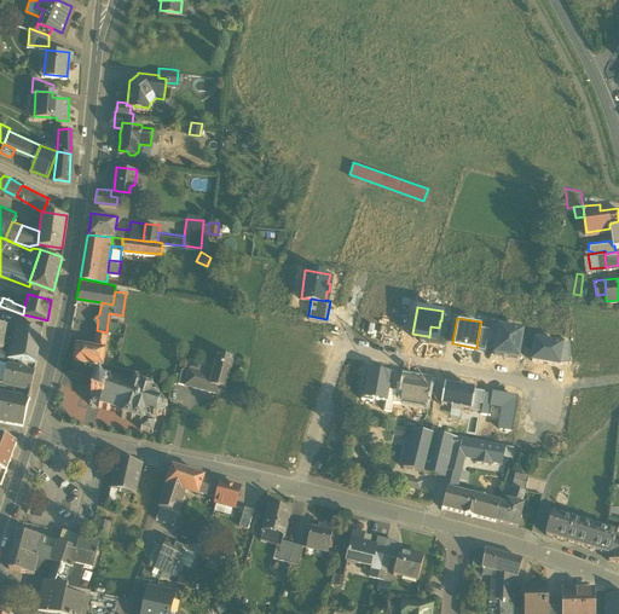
[(486,340),(496,341),(498,324),(499,319),(490,318),(489,326),(486,340)]
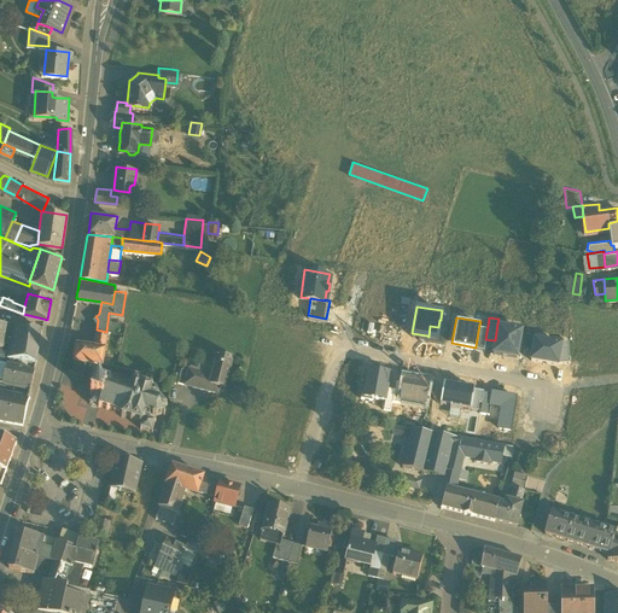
[(0,319),(0,344),(3,344),(4,338),(10,339),(10,338),(12,321),(0,319)]
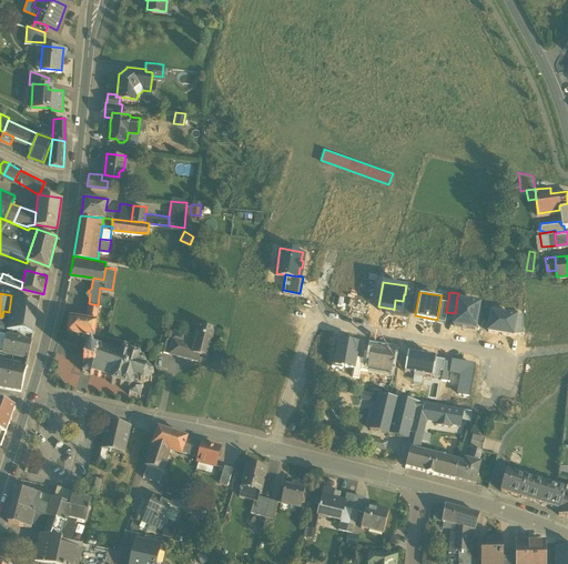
[(405,293),(405,294),(402,311),(394,310),(393,309),(392,311),(408,314),(412,294),(405,293)]
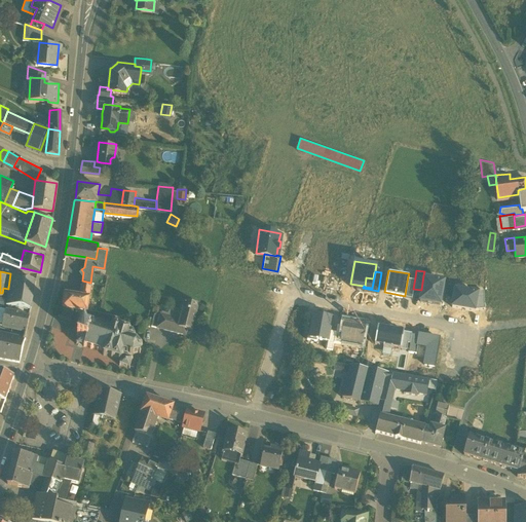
[(366,277),(365,287),(372,288),(375,272),(374,272),(373,278),(366,277)]
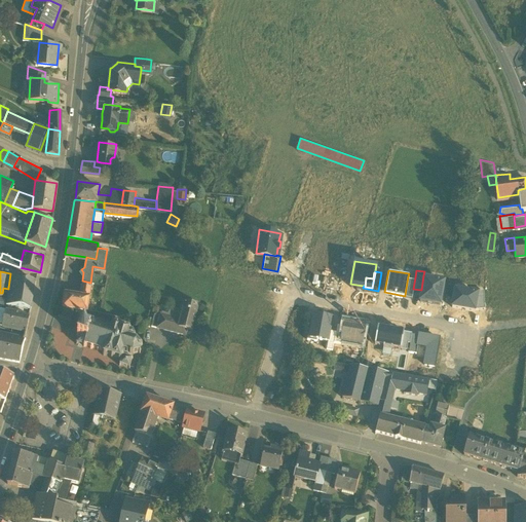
[(10,273),(8,288),(33,292),(35,278),(10,273)]
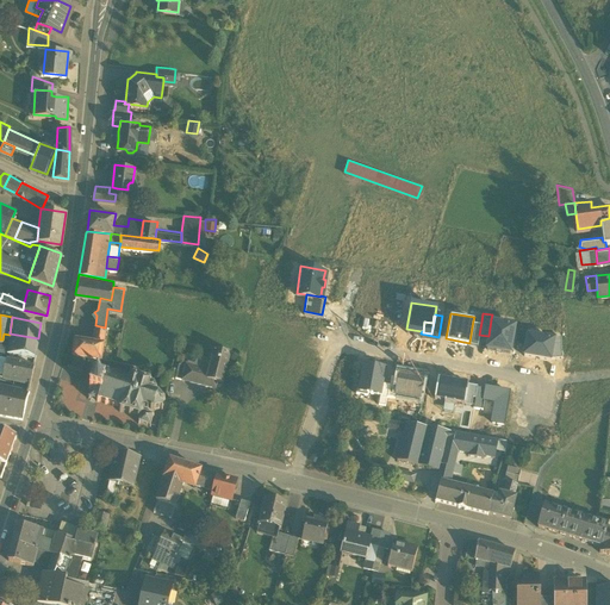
[(515,323),(491,319),(489,336),(486,345),(510,349),(515,323)]
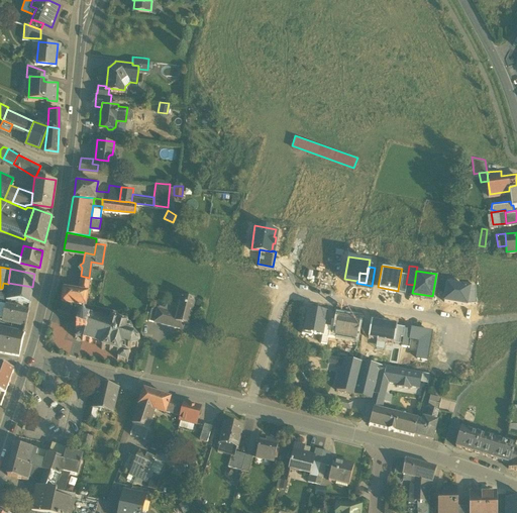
[(405,291),(406,284),(408,273),(401,272),(398,290),(405,291)]
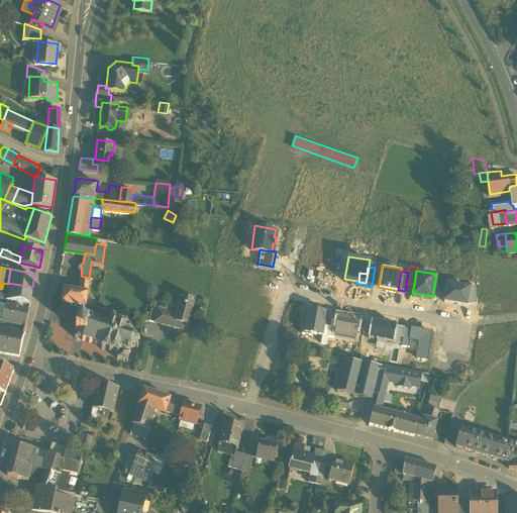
[(85,304),(87,290),(89,278),(81,276),(79,288),(64,286),(61,300),(85,304)]
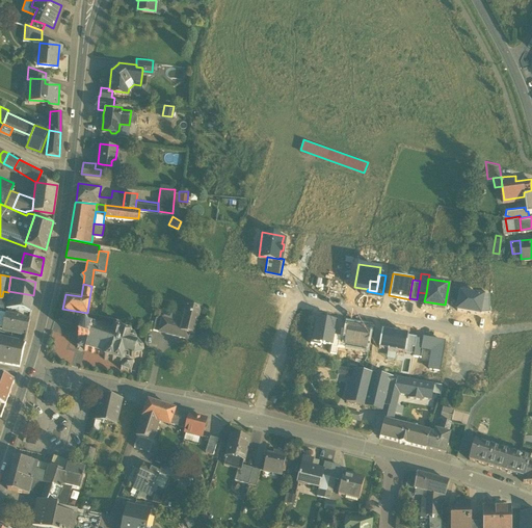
[(482,294),(460,290),(457,308),(479,312),(479,311),(482,294)]
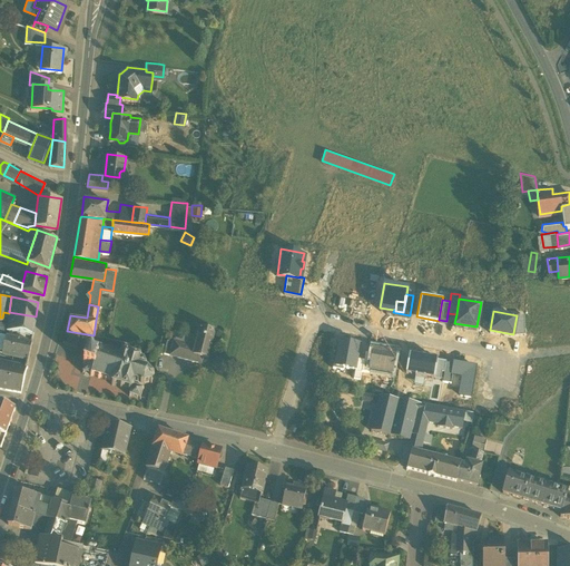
[(33,331),(36,316),(9,312),(9,313),(8,319),(7,327),(33,331)]
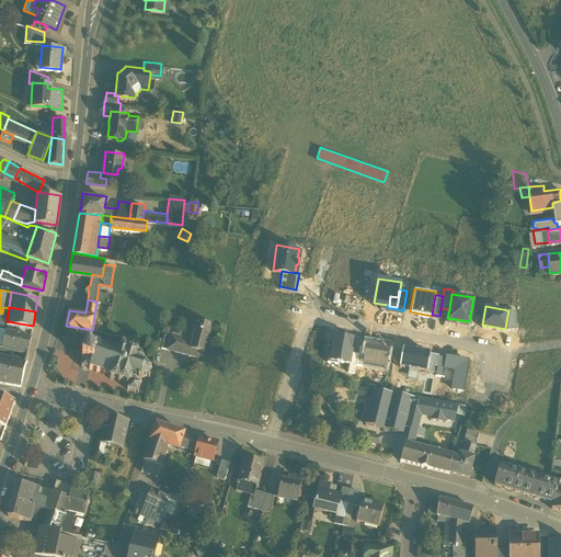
[(508,307),(508,310),(505,328),(516,327),(515,307),(508,307)]
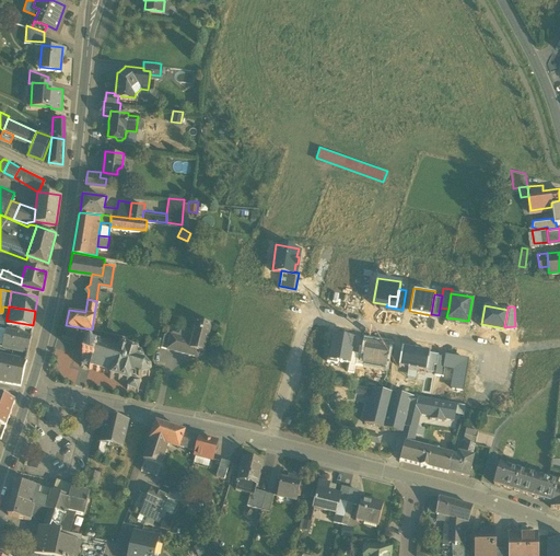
[(167,346),(197,354),(199,347),(205,349),(211,323),(198,320),(195,328),(193,337),(173,333),(171,332),(167,344),(167,346)]
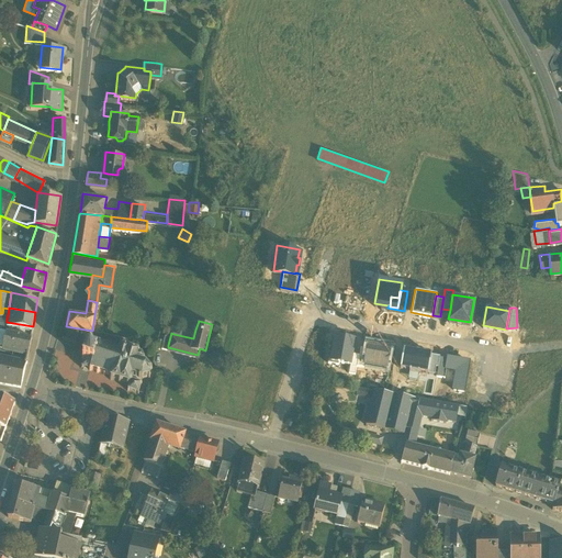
[(173,332),(173,334),(193,338),(195,330),(182,326),(180,333),(173,332)]
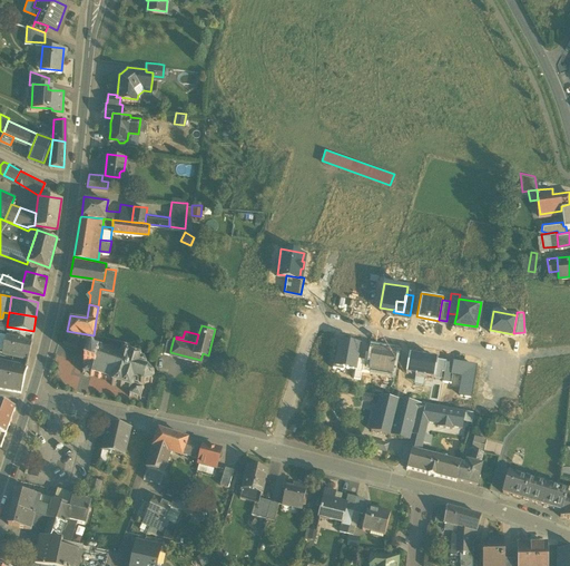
[(6,333),(2,349),(28,354),(32,339),(6,333)]
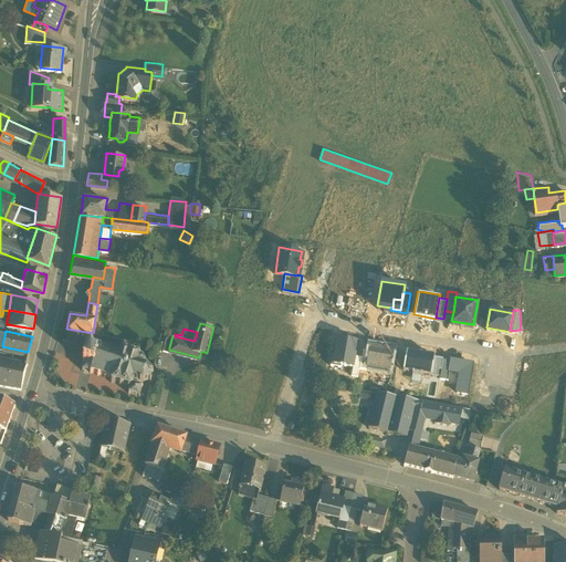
[(163,347),(169,350),(169,347),(173,335),(166,334),(163,347)]
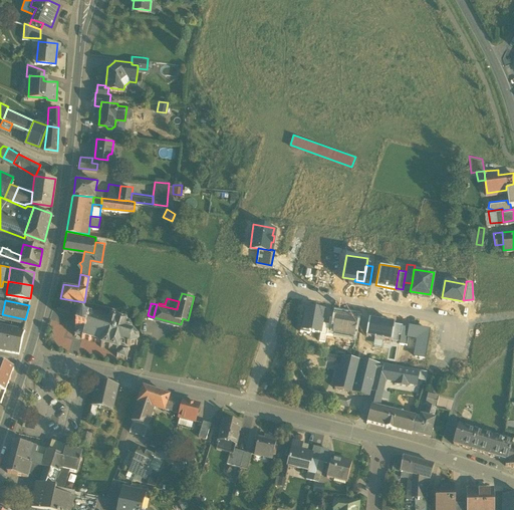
[(306,305),(306,307),(302,327),(309,328),(320,330),(324,308),(306,305)]
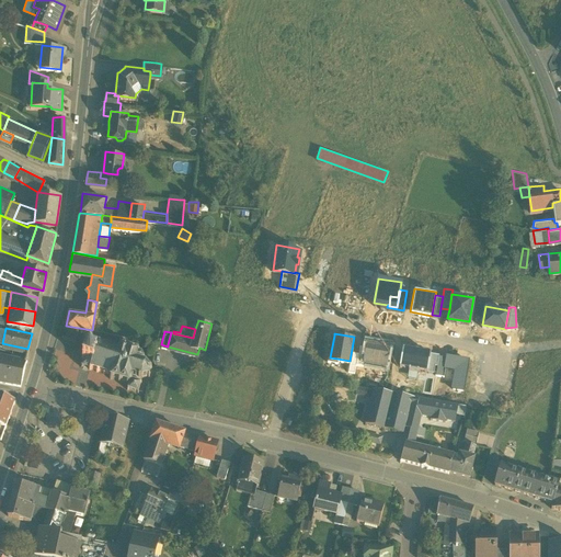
[(137,389),(137,390),(138,389),(137,388),(140,379),(141,379),(140,378),(139,379),(139,378),(140,376),(141,374),(147,373),(148,374),(149,373),(148,372),(149,366),(151,365),(151,364),(149,365),(146,361),(146,359),(145,357),(144,360),(141,359),(142,354),(144,354),(144,353),(142,353),(141,351),(141,350),(141,349),(140,350),(139,350),(139,349),(137,349),(138,347),(137,347),(136,348),(129,345),(129,344),(128,343),(128,345),(121,343),(122,341),(121,341),(119,342),(118,342),(117,343),(119,344),(118,345),(116,344),(113,343),(114,342),(112,341),(112,343),(106,341),(106,340),(105,339),(104,341),(99,339),(100,338),(98,337),(98,339),(91,337),(90,336),(89,337),(90,338),(88,343),(86,343),(81,354),(84,355),(82,362),(80,362),(81,363),(82,363),(89,365),(89,366),(90,366),(91,365),(96,366),(96,368),(98,368),(98,367),(104,368),(103,371),(105,371),(105,370),(111,372),(111,373),(109,373),(109,374),(110,374),(110,376),(111,376),(111,375),(118,376),(117,378),(119,378),(119,377),(126,379),(126,381),(127,382),(128,379),(129,381),(128,385),(127,386),(127,387),(128,386),(137,389)]
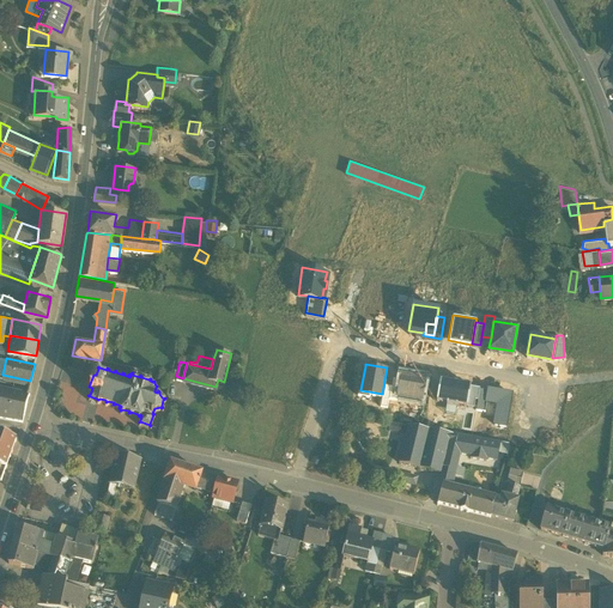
[(369,394),(369,391),(360,390),(365,366),(363,366),(358,393),(369,394)]
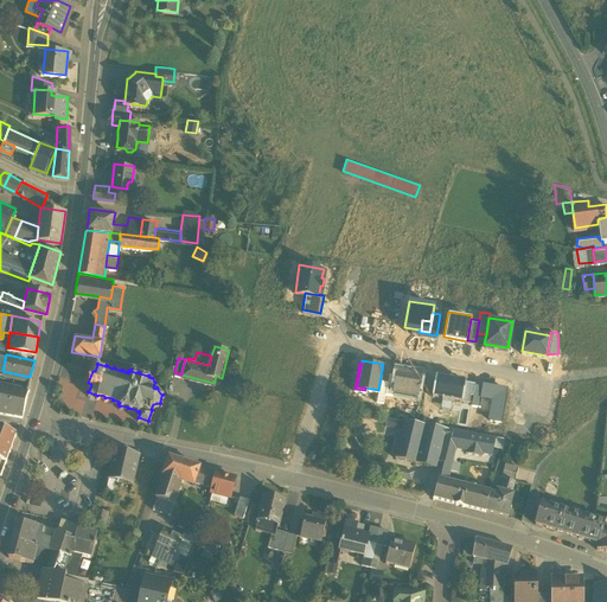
[(396,372),(394,390),(417,394),(421,371),(397,367),(396,372)]
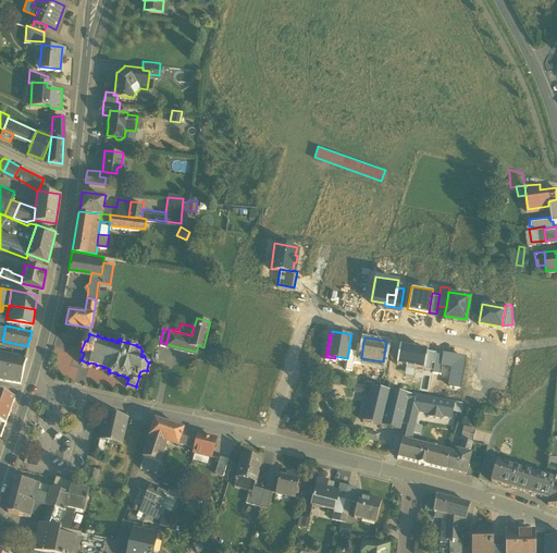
[(361,358),(363,342),(357,341),(354,360),(360,361),(361,358)]
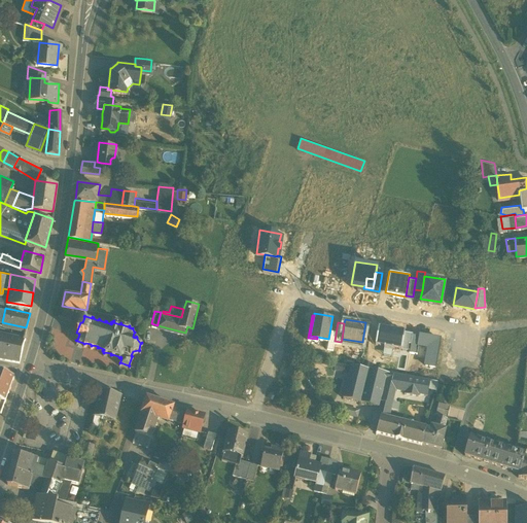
[(392,348),(392,346),(401,347),(405,329),(378,324),(375,343),(384,344),(383,346),(392,348)]
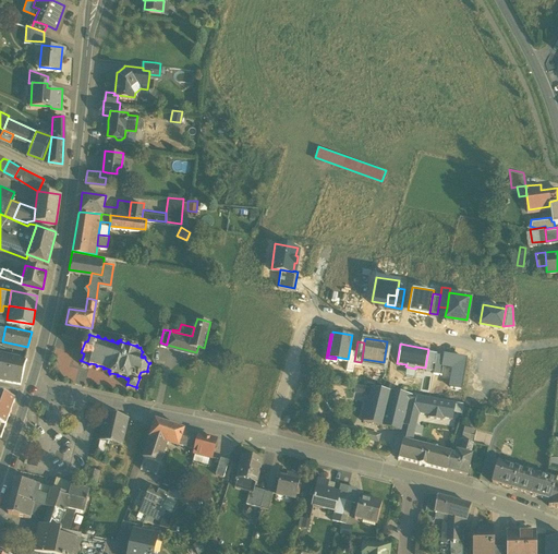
[(432,369),(433,361),(435,361),(436,351),(428,349),(425,368),(432,369)]
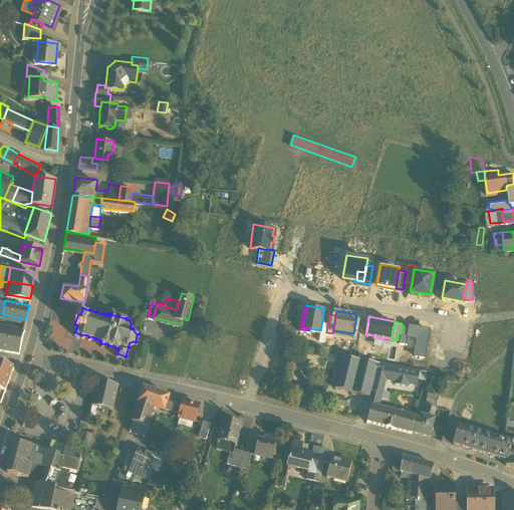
[(0,346),(19,350),(23,327),(0,322),(0,346)]
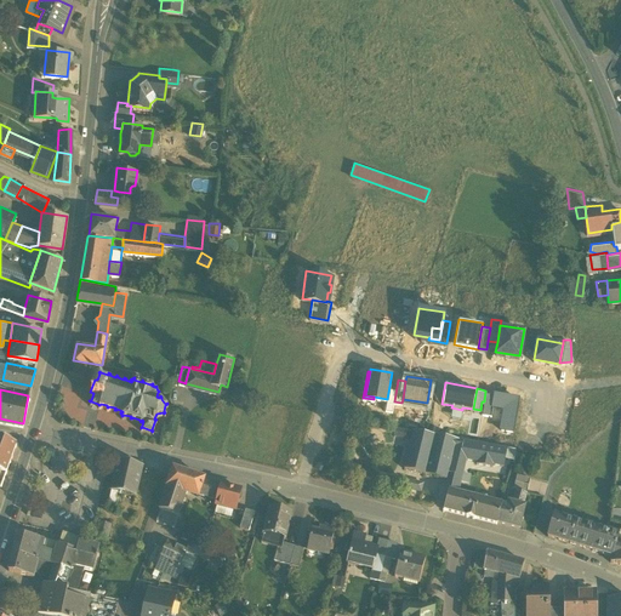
[(484,401),(482,412),(491,414),(493,403),(494,393),(486,391),(484,401)]
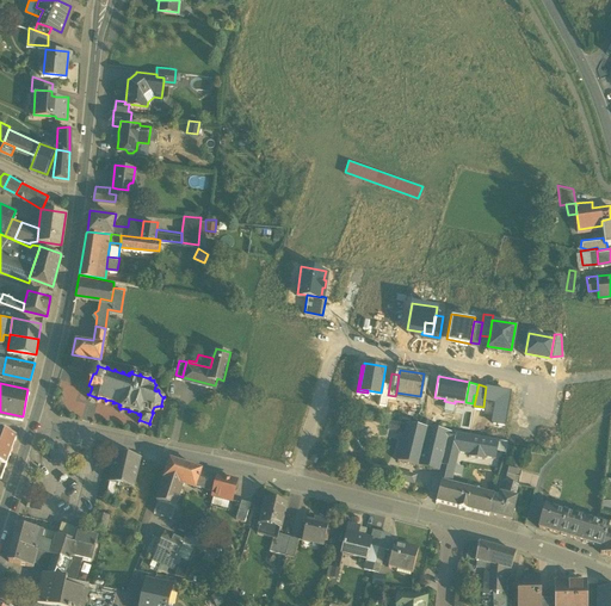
[(510,389),(487,385),(486,387),(485,396),(494,397),(497,401),(493,420),(504,422),(510,389)]
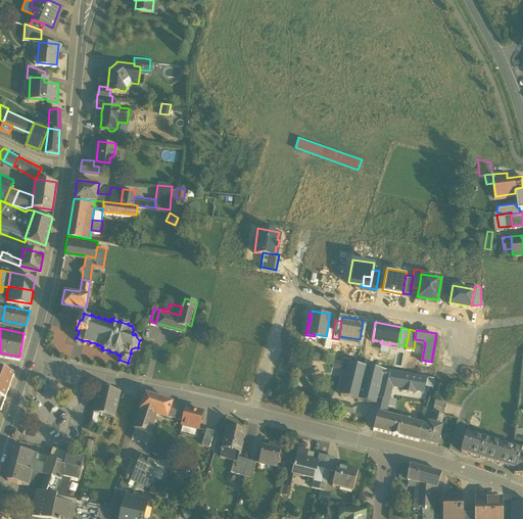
[(342,360),(333,358),(331,365),(340,367),(342,360)]
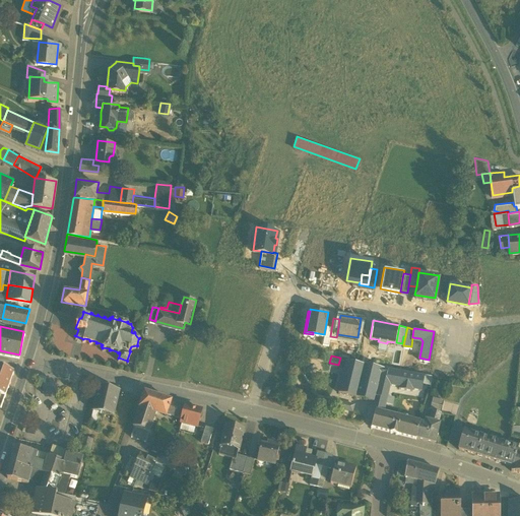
[(338,390),(355,394),(363,369),(364,362),(345,359),(338,390)]
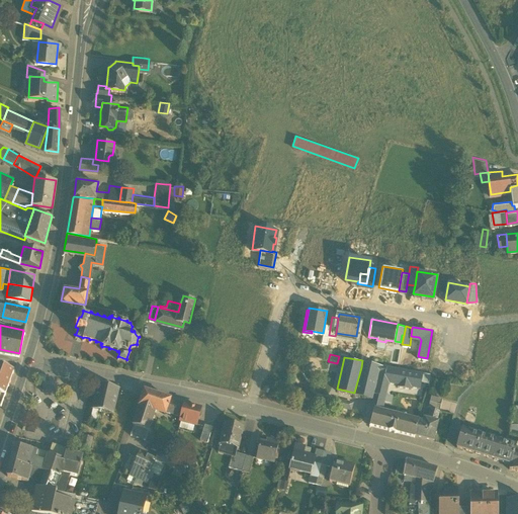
[(398,382),(397,384),(411,387),(411,384),(420,387),(421,380),(423,371),(362,360),(361,367),(377,370),(384,372),(383,376),(390,377),(389,380),(398,382)]
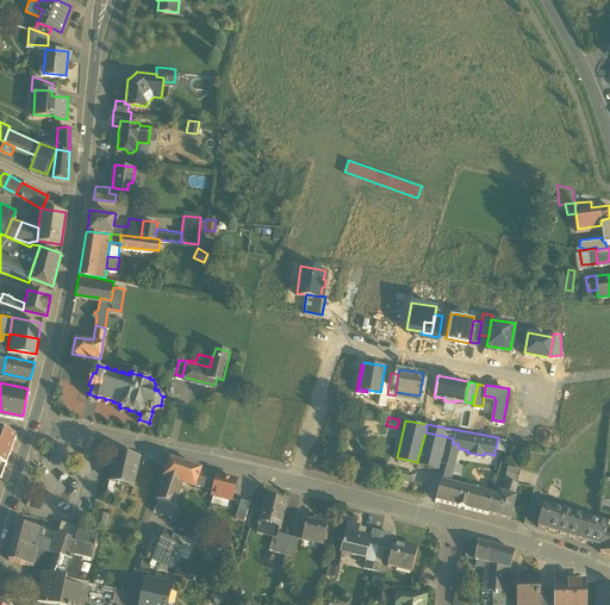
[(16,434),(0,426),(0,459),(5,461),(16,434)]
